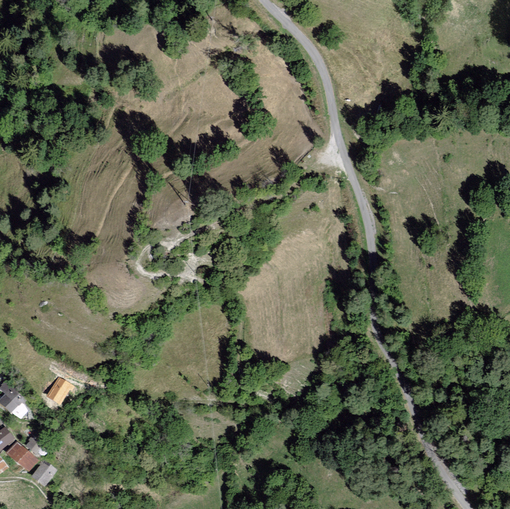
[(70,387),(57,380),(46,399),(60,406),(70,387)]
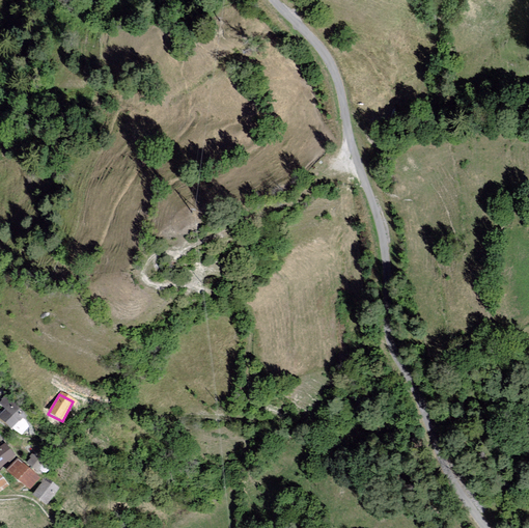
[(29,419),(8,404),(0,415),(0,419),(19,434),(29,419)]
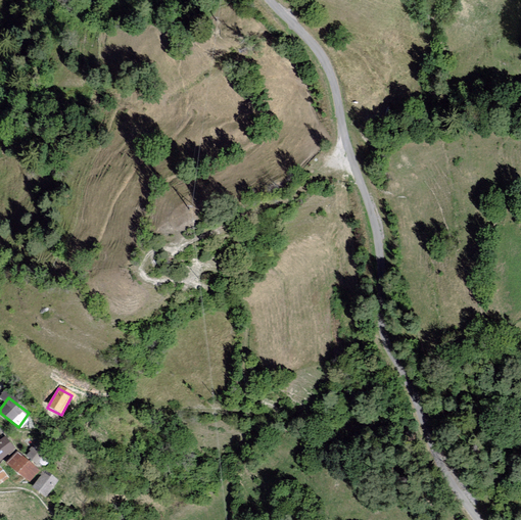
[(1,439),(0,440),(0,460),(10,451),(1,439)]
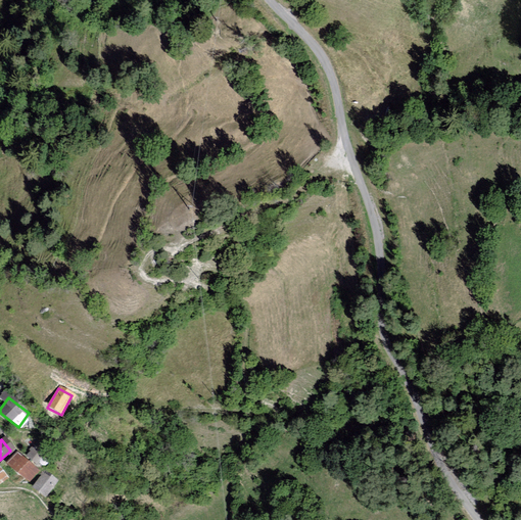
[(32,446),(26,456),(37,464),(43,454),(32,446)]
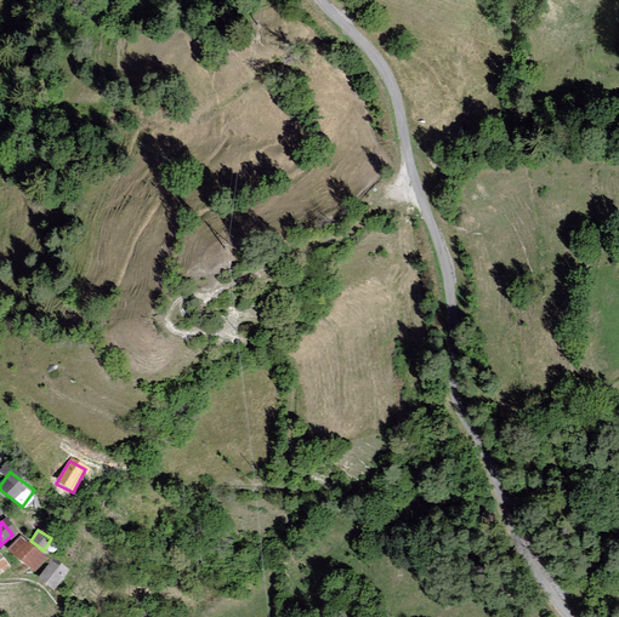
[(35,550),(17,541),(10,550),(35,571),(44,559),(35,550)]
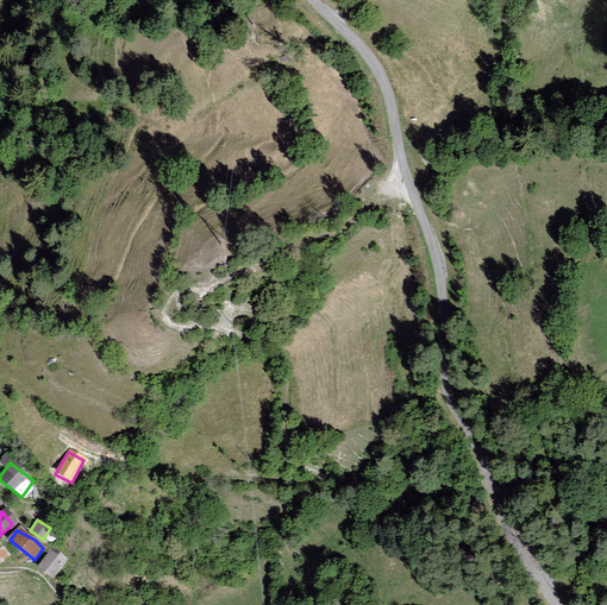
[(64,560),(49,550),(38,567),(54,577),(64,560)]
